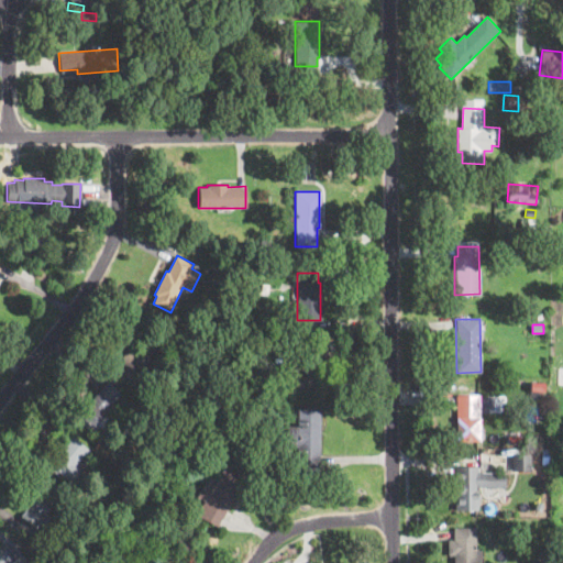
[(218,332),(213,345),(199,340),(203,328),(218,332)]
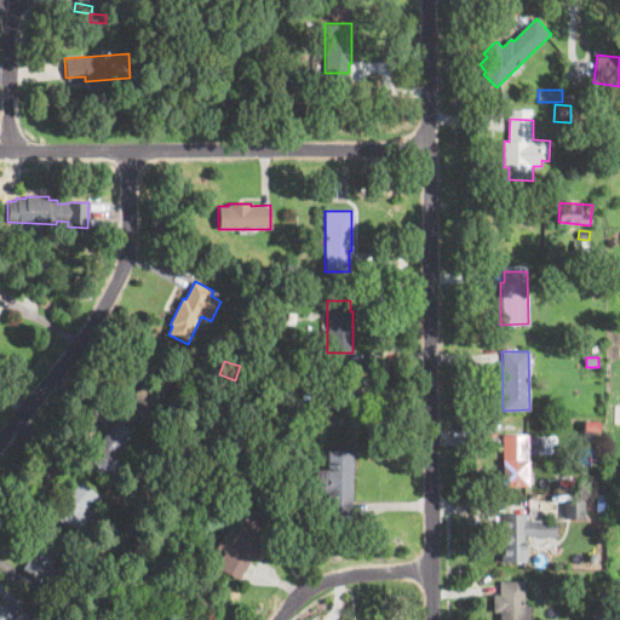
[(176,380),(177,382),(143,420),(126,406),(133,399),(130,395),(144,379),(147,382),(160,367),(176,380)]
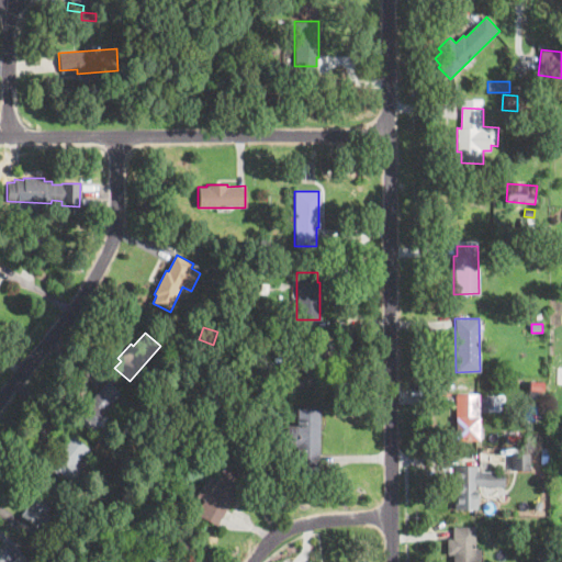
[(102,414),(92,427),(77,414),(98,388),(104,380),(120,392),(102,414)]
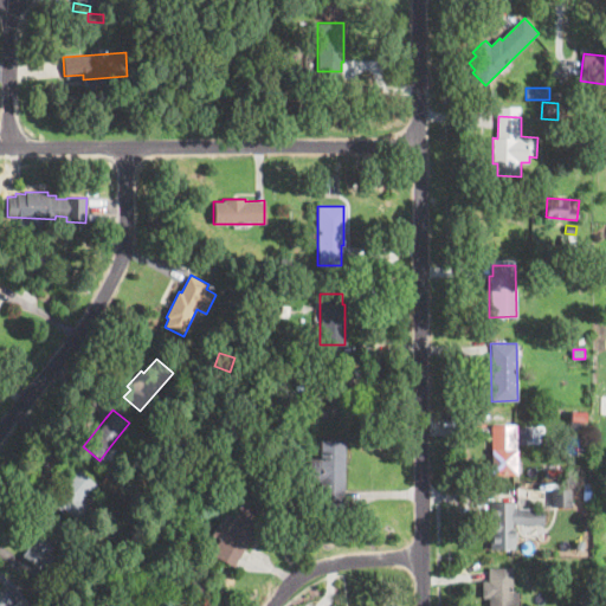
[(588,413),(586,432),(571,430),(573,412),(588,413)]
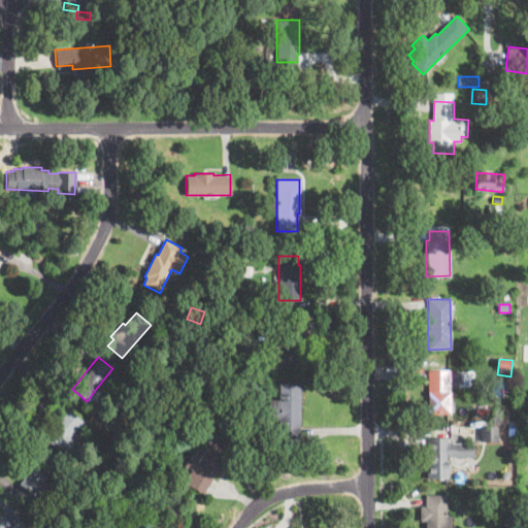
[(450,369),(450,401),(453,401),(453,413),(427,413),(427,378),(427,369),(450,369)]
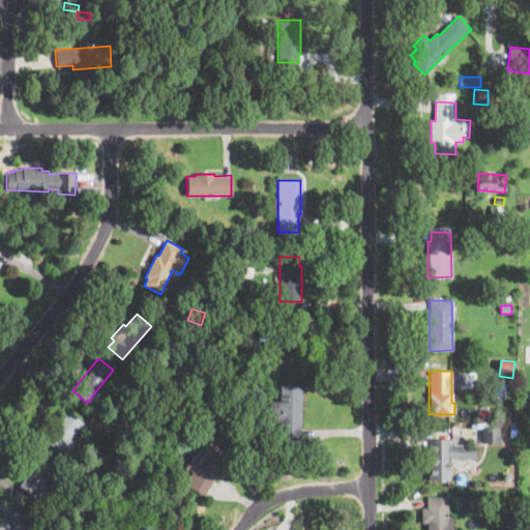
[(302,386),(301,429),(301,438),(281,437),(281,420),(270,420),(271,402),(282,402),(282,385),(302,386)]
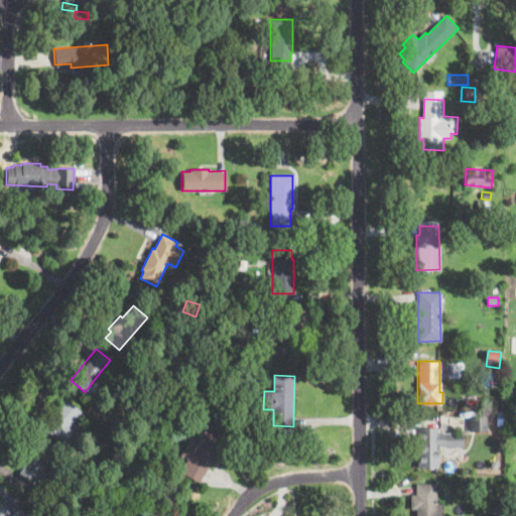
[(84,414),(80,418),(77,415),(68,426),(74,431),(65,442),(43,424),(65,398),(84,414)]
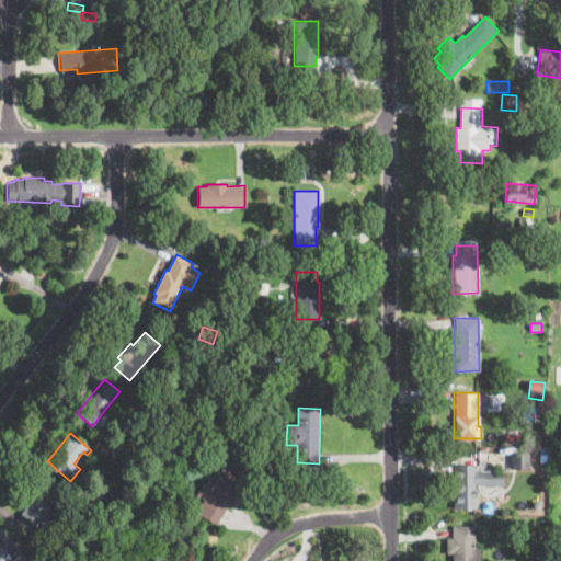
[(550,456),(540,456),(540,447),(550,447),(550,456)]
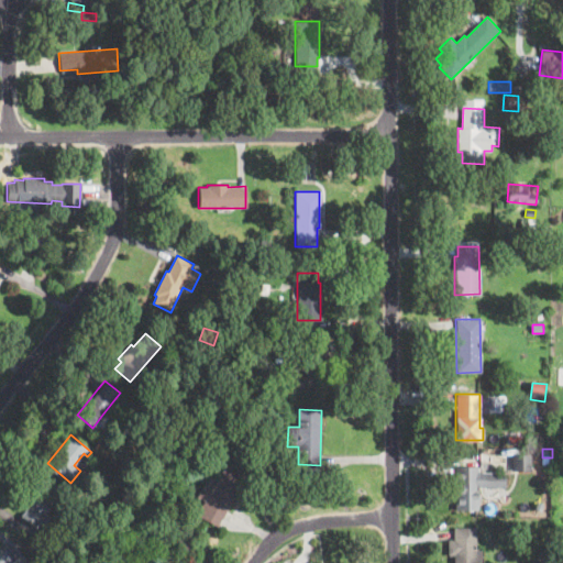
[(532,453),(532,472),(512,471),(512,453),(532,453)]
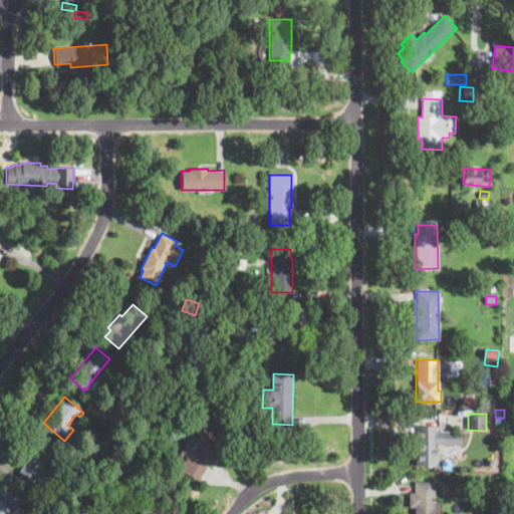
[(218,442),(221,444),(213,460),(210,458),(198,481),(179,471),(186,458),(178,454),(186,438),(196,443),(207,421),(225,430),(218,442)]
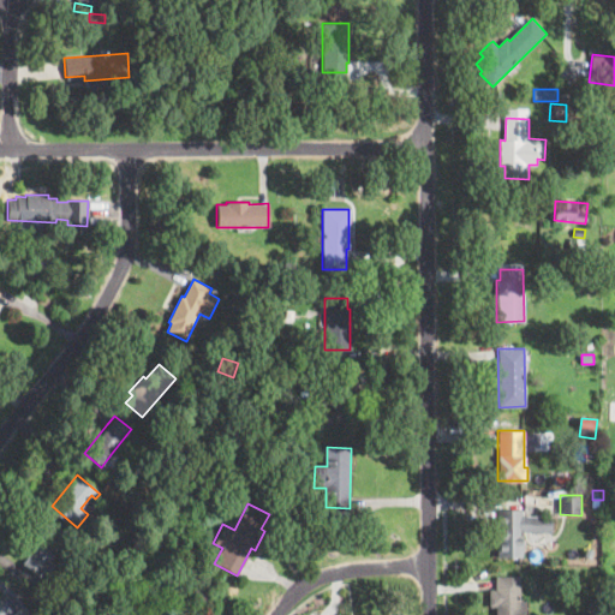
[(520,557),(495,557),(495,519),(497,519),(497,508),(523,508),(523,517),(553,518),(554,533),(523,533),(523,557),(520,557)]
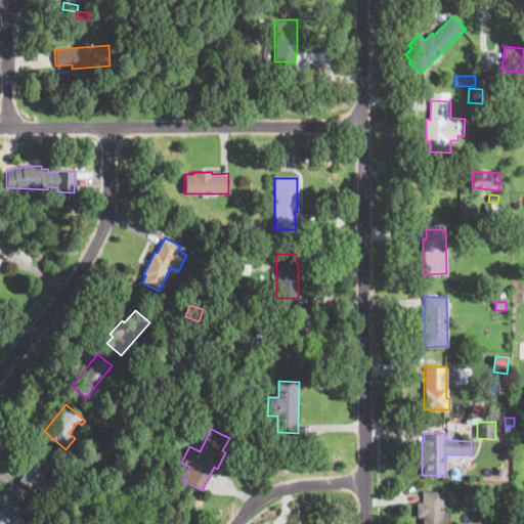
[(121,452),(115,459),(107,451),(113,445),(121,452)]
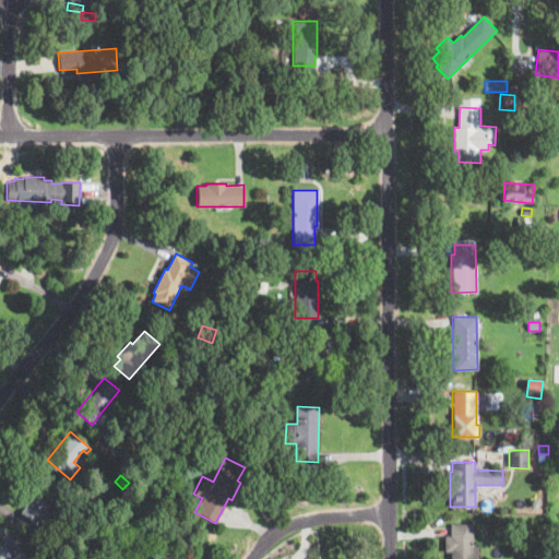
[(293,477),(293,489),(278,488),(280,476),(293,477)]
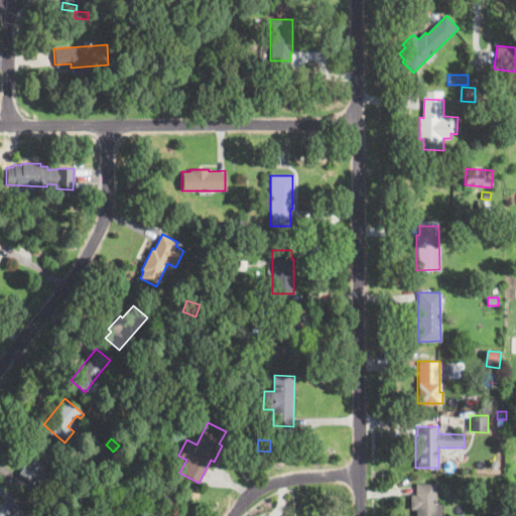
[(180,446),(177,453),(171,449),(174,443),(180,446)]
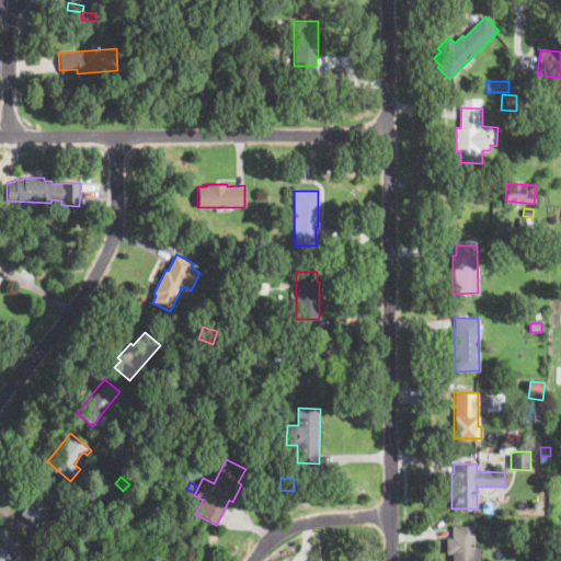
[(35,524),(34,525),(21,515),(27,505),(22,500),(34,484),(54,500),(35,524)]
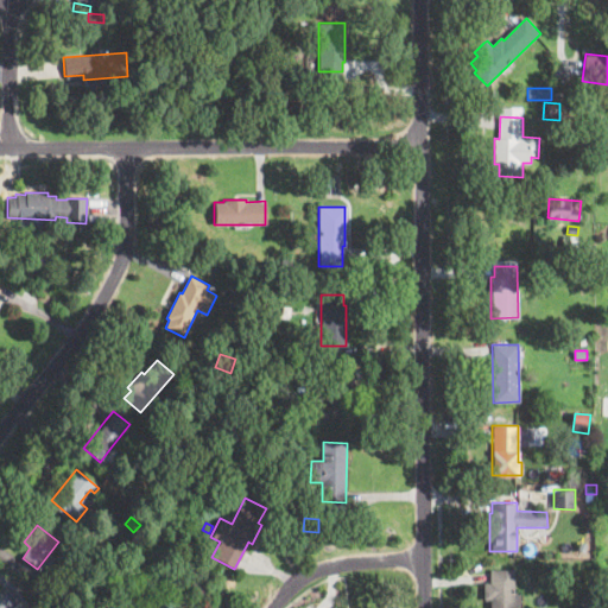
[(513,569),(513,590),(520,590),(519,607),(489,607),(489,600),(482,600),(483,582),(488,582),(488,569),(513,569)]
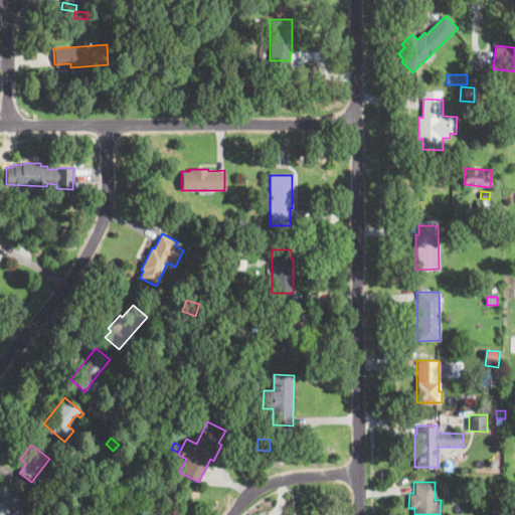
[(172,507),(161,503),(164,494),(175,497),(172,507)]
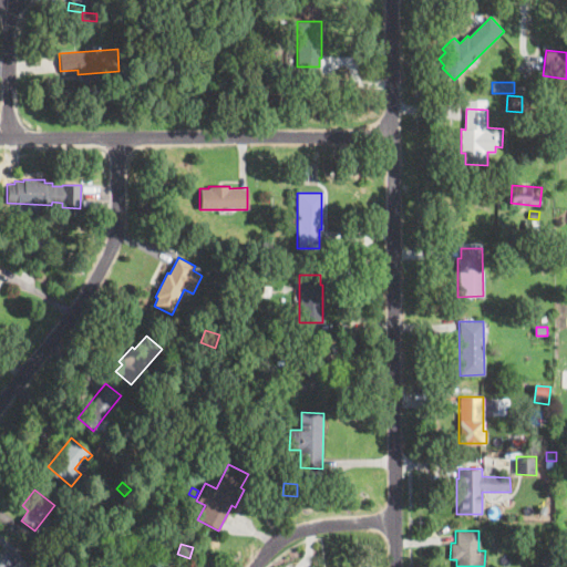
[(8,552),(18,566),(0,566),(0,552),(6,548),(8,552)]
